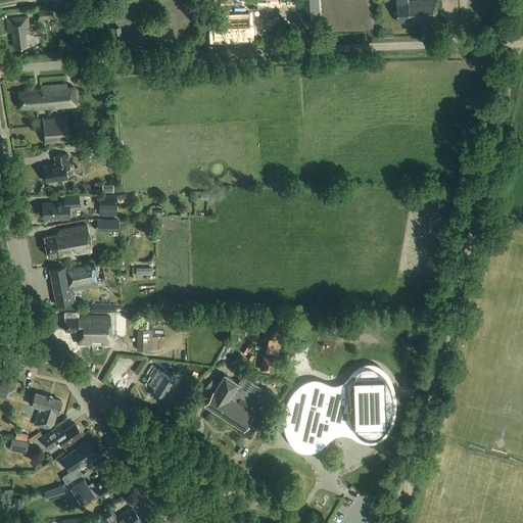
[(428,24),(440,24),(438,0),(413,0),(413,1),(408,1),(408,0),(396,0),(398,22),(409,21),(410,26),(422,25),(421,21),(427,20),(428,24)]
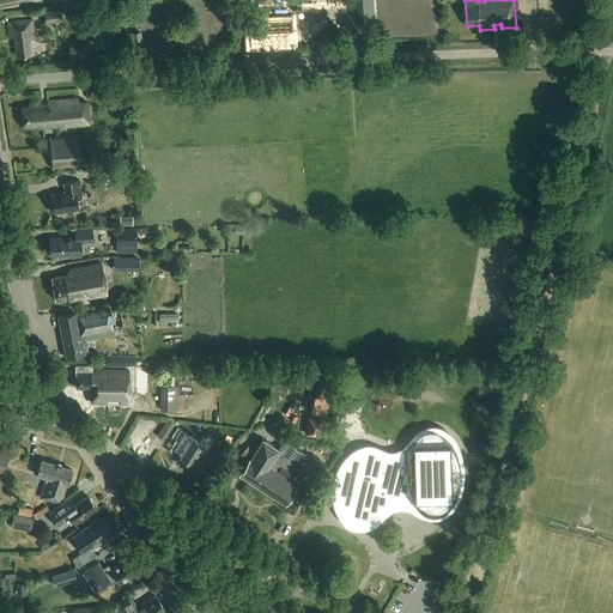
[(359,6),(360,22),(377,20),(376,4),(359,6)]
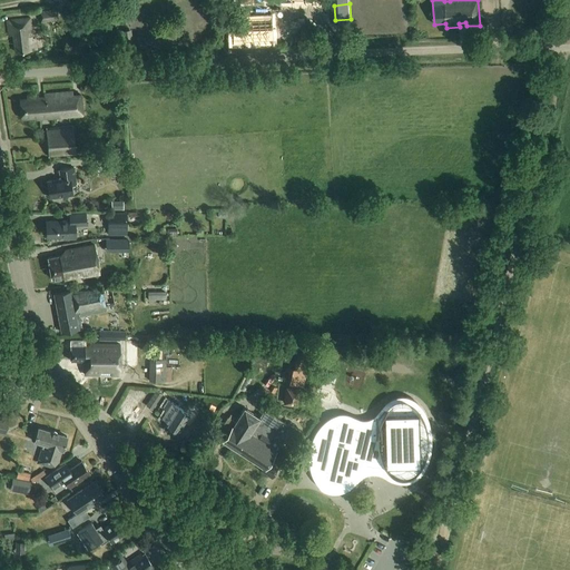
[(40,23),(58,21),(56,10),(39,12),(40,23)]
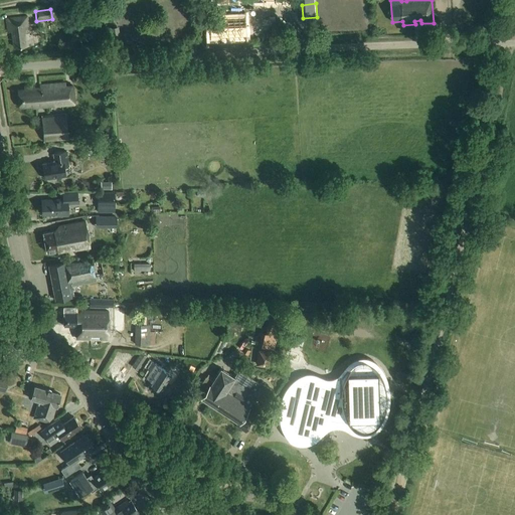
[(13,48),(32,46),(31,35),(29,35),(27,17),(5,20),(6,33),(11,32),(13,48)]
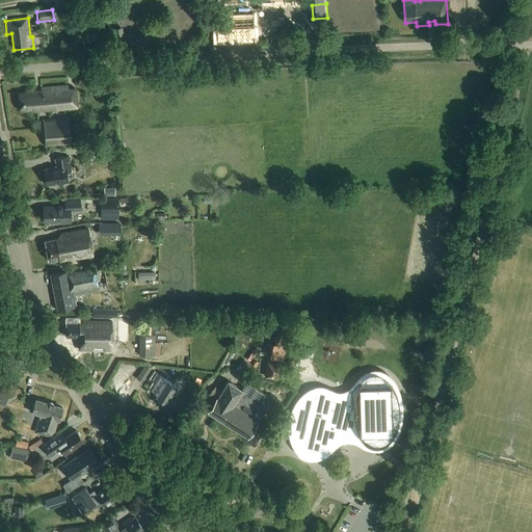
[(229,45),(255,44),(253,18),(228,20),(227,22),(217,23),(218,41),(228,41),(229,45)]
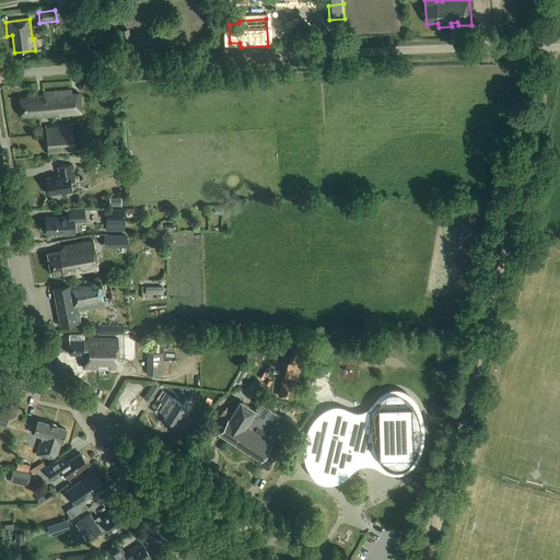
[(127,30),(118,31),(119,44),(129,42),(127,30)]
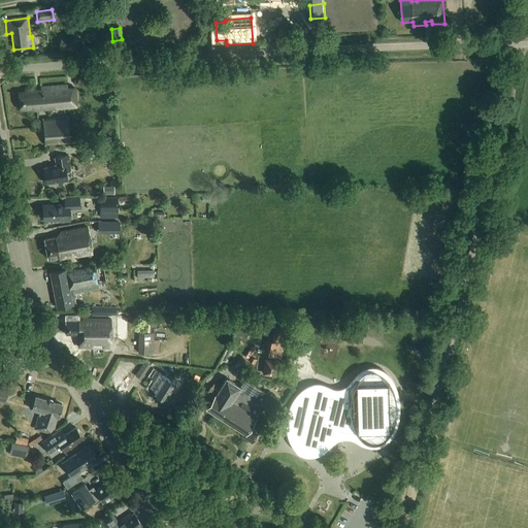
[(32,112),(76,107),(74,88),(67,89),(67,85),(25,89),(26,92),(17,93),(19,111),(32,110),(32,112)]
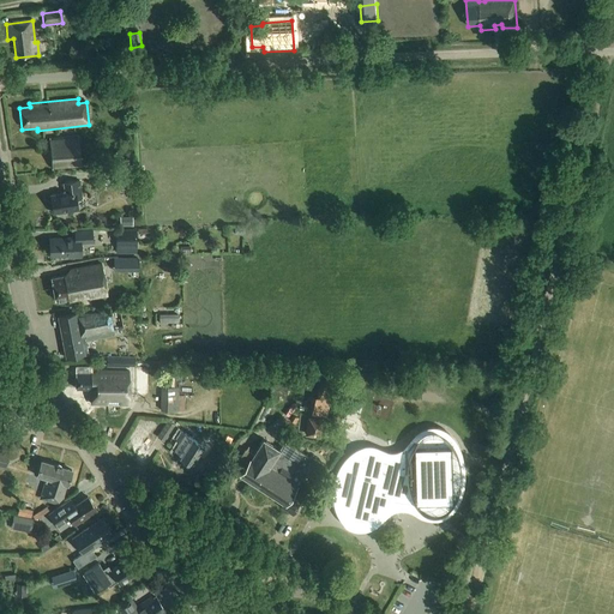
[(49,138),(52,170),(80,168),(78,136),(49,138)]
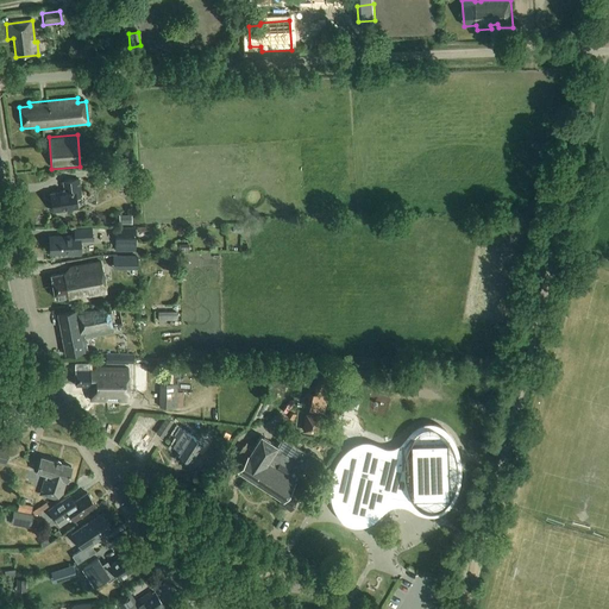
[(76,200),(82,199),(80,180),(61,182),(62,192),(50,193),(51,213),(77,211),(76,200)]
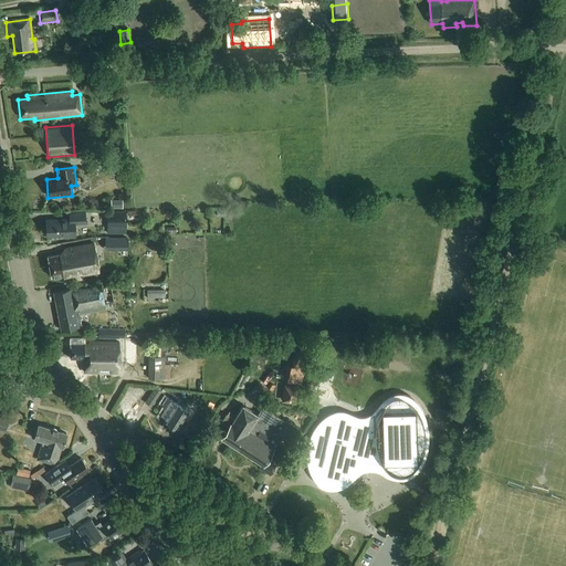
[(112,209),(123,208),(123,200),(111,200),(112,209)]
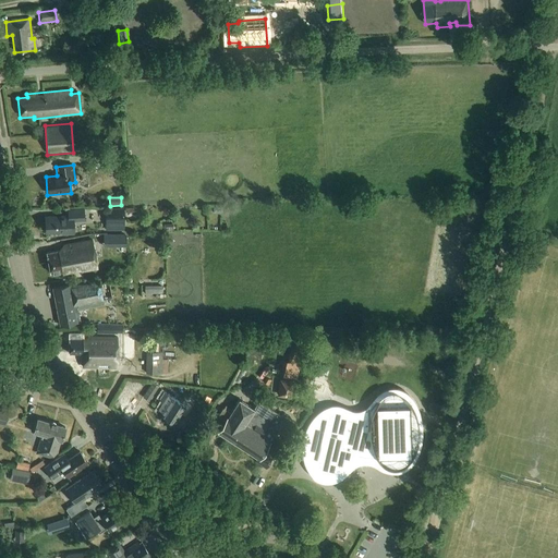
[(73,221),(83,220),(82,209),(67,210),(68,215),(45,217),(47,233),(58,232),(58,235),(74,234),(73,221)]
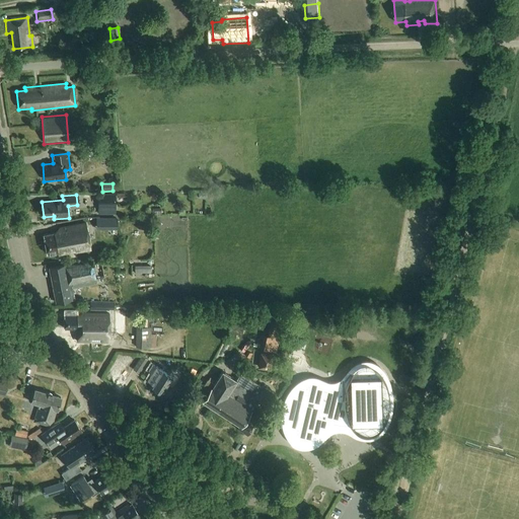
[(98,197),(98,214),(116,213),(115,197),(98,197)]
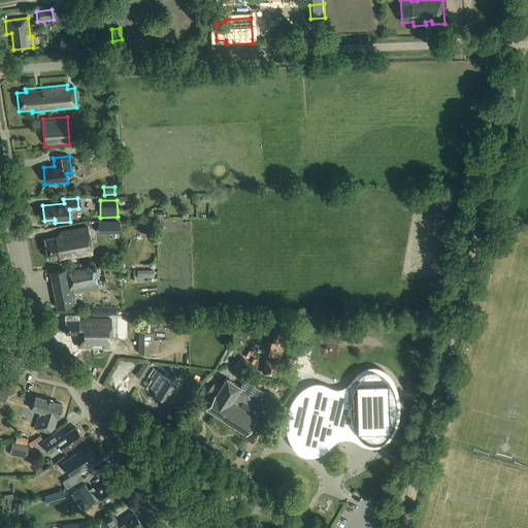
[(125,220),(102,220),(102,231),(125,231),(125,220)]
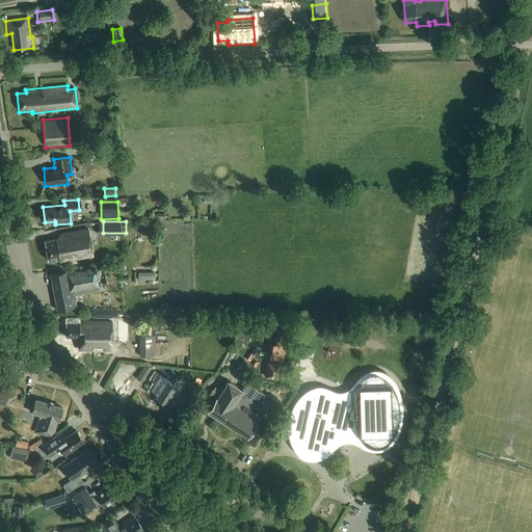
[(60,263),(94,256),(88,228),(59,234),(54,239),(45,240),(49,261),(59,259),(60,263)]
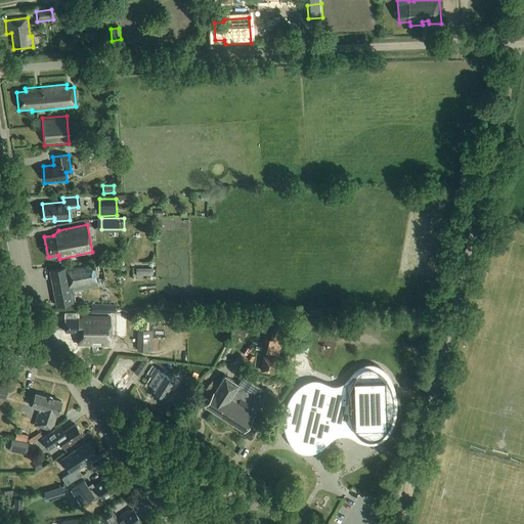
[(56,306),(74,303),(76,302),(72,288),(96,284),(93,265),(64,268),(49,271),(55,298),(54,298),(56,306)]
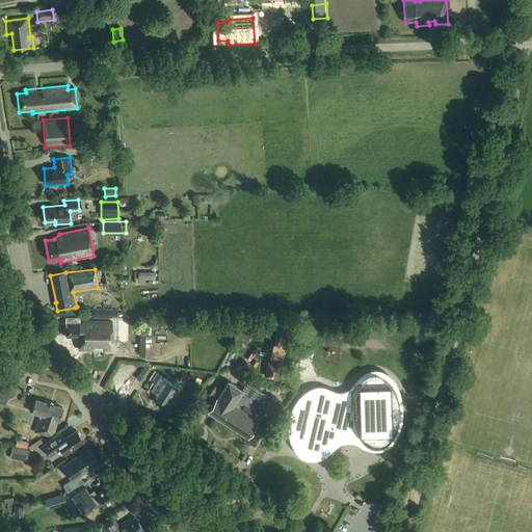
[(95,309),(95,318),(116,318),(116,310),(95,309)]
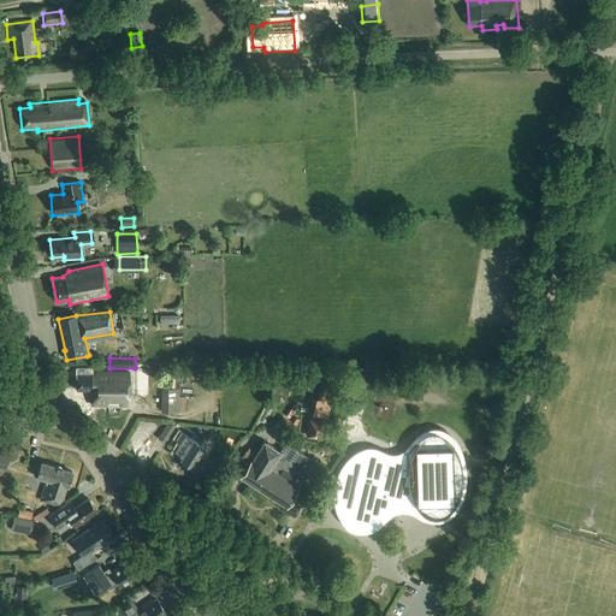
[(90,404),(96,404),(128,407),(129,372),(90,371),(90,367),(76,366),(76,390),(90,390),(90,404)]
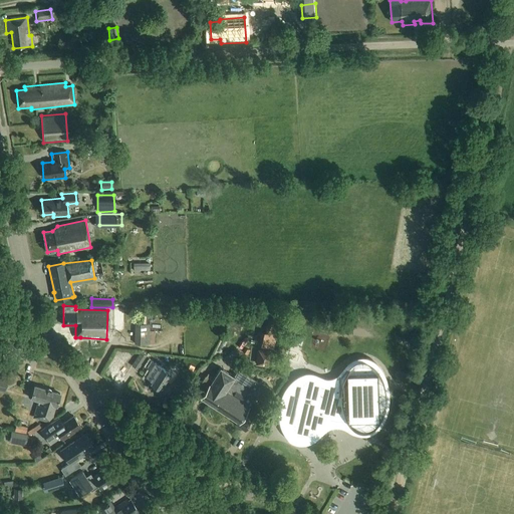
[(150,325),(135,324),(135,344),(155,344),(155,332),(150,331),(150,325)]
